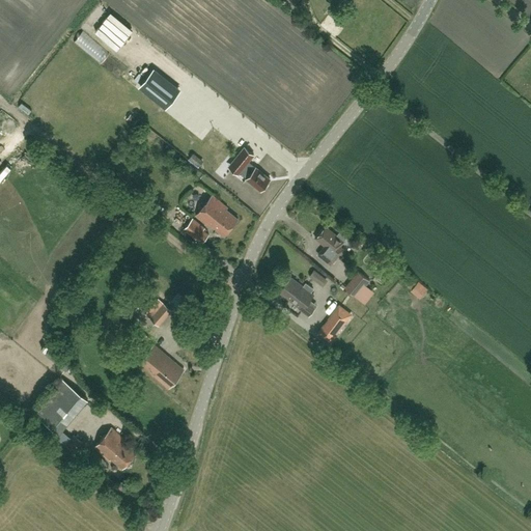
[(154,70),(141,86),(166,106),(178,89),(154,70)]
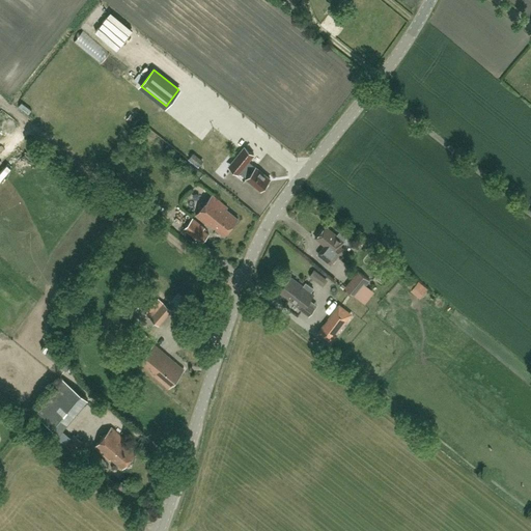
[(208,124),(217,116),(213,112),(204,119),(208,124)]
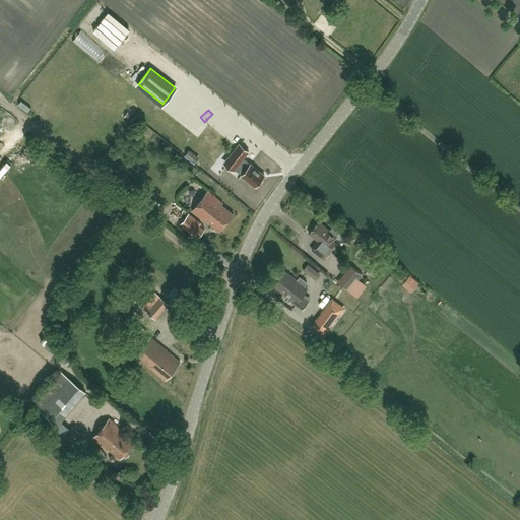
[(222,133),(228,128),(216,118),(211,122),(222,133)]
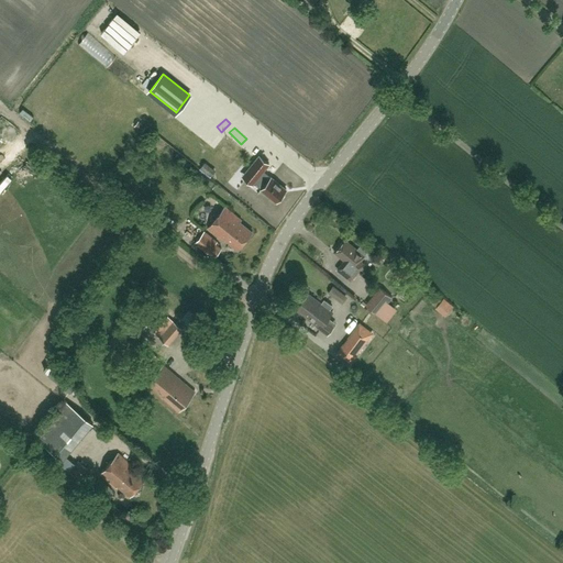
[(4,129),(0,133),(13,143),(17,139),(4,129)]
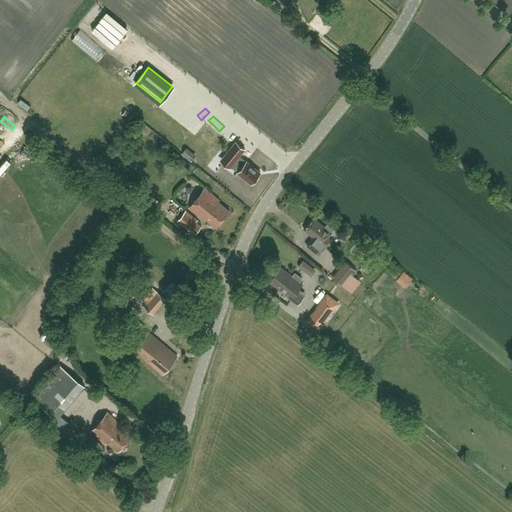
[(256,179),(256,178),(260,172),(246,161),(239,156),(245,149),(236,141),(225,154),(220,160),(230,168),(231,166),(238,171),(238,172),(251,183),(252,182),(254,182),(256,179)]
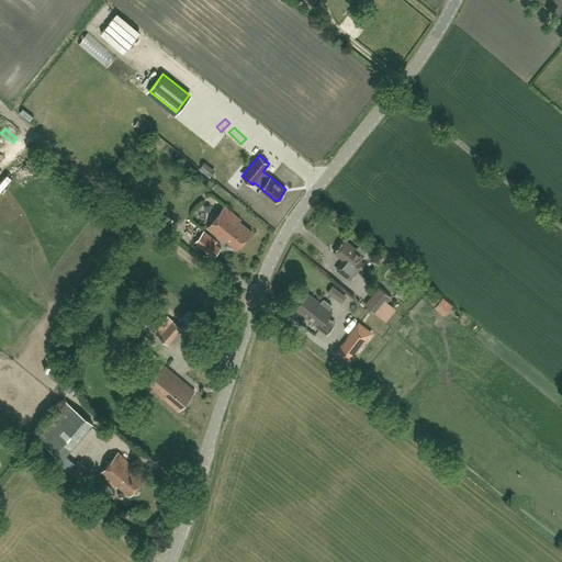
[(237,249),(251,231),(239,221),(240,218),(224,205),(206,227),(223,240),(225,239),(237,249)]
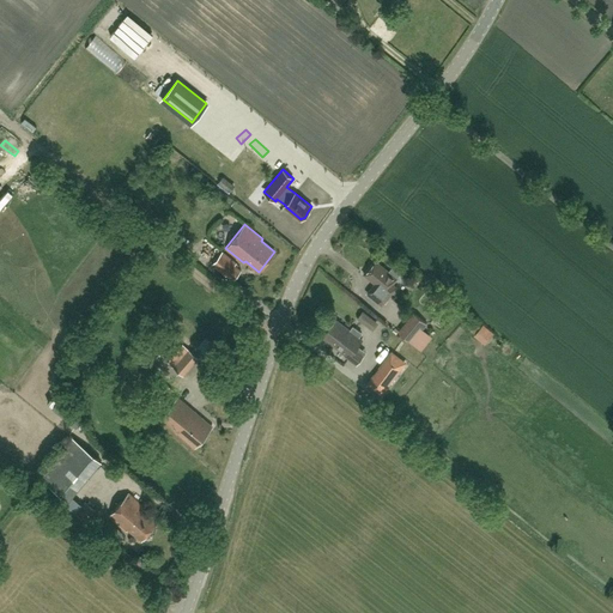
[(228,274),(234,279),(242,269),(235,265),(236,262),(223,252),(212,265),(225,275),(228,274)]
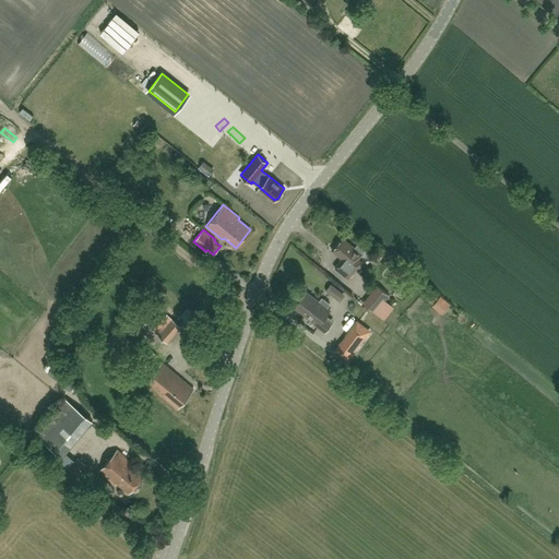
[(331,250),(343,260),(336,269),(348,278),(359,264),(356,261),(361,253),(365,249),(358,244),(355,248),(342,237),(331,250)]
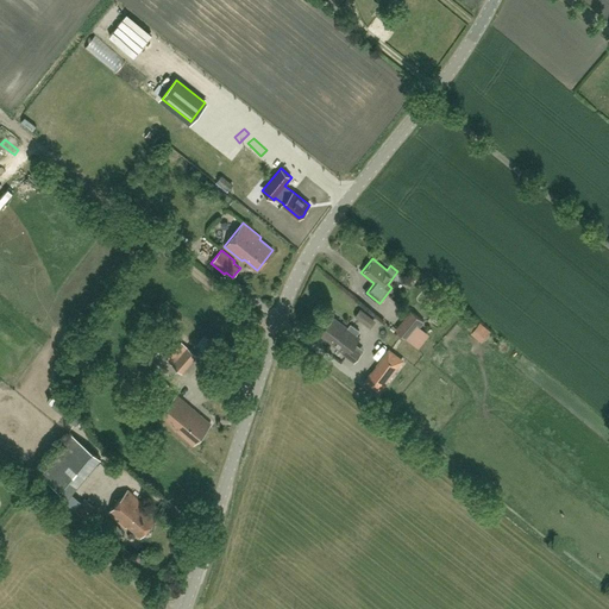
[(413,275),(419,281),(426,274),(420,268),(413,275)]
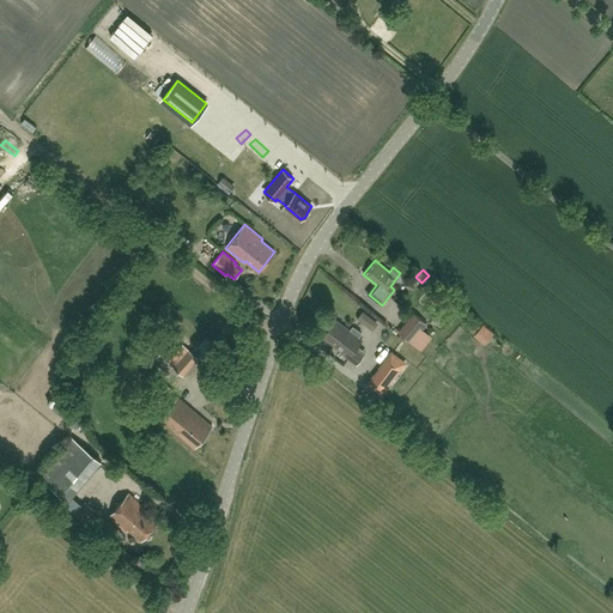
[(384,305),(381,313),(392,319),(395,311),(384,305)]
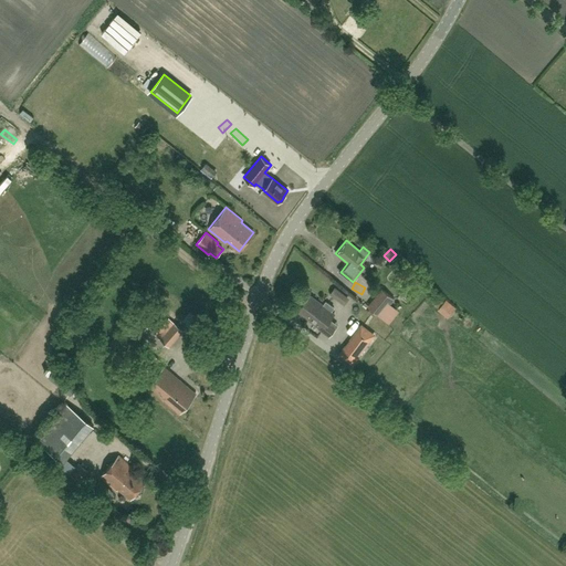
[(369,307),(379,316),(394,299),(383,290),(369,307)]
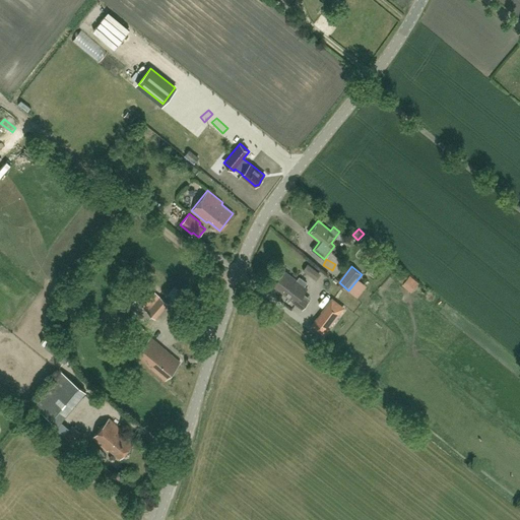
[(302,296),(307,288),(304,285),(306,282),(301,278),(298,281),(283,270),(272,284),(296,303),(295,304),(302,309),(308,301),(302,296)]
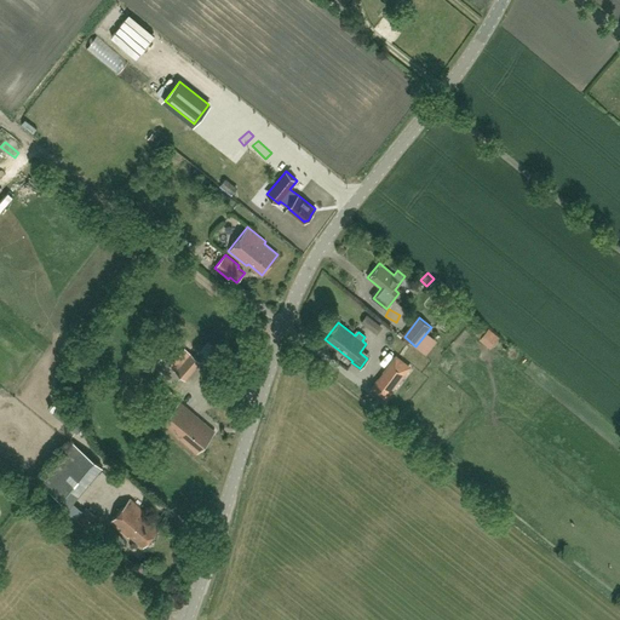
[(477,337),(495,348),(503,337),(484,326),(477,337)]
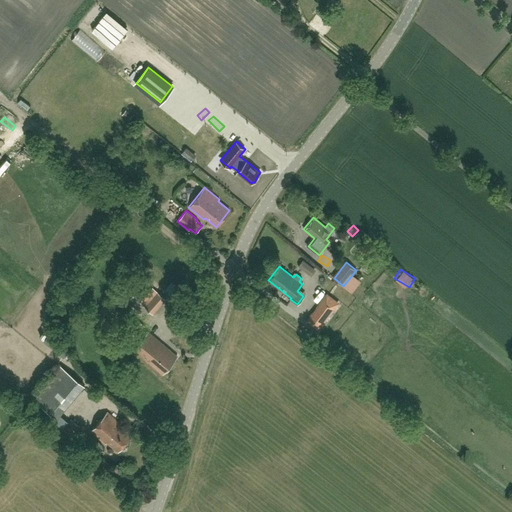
[(171,293),(176,287),(172,282),(166,289),(171,293)]
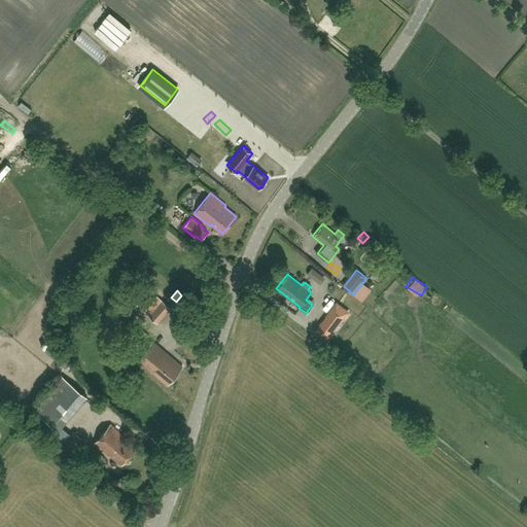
[(157,322),(170,308),(162,301),(149,315),(157,322)]
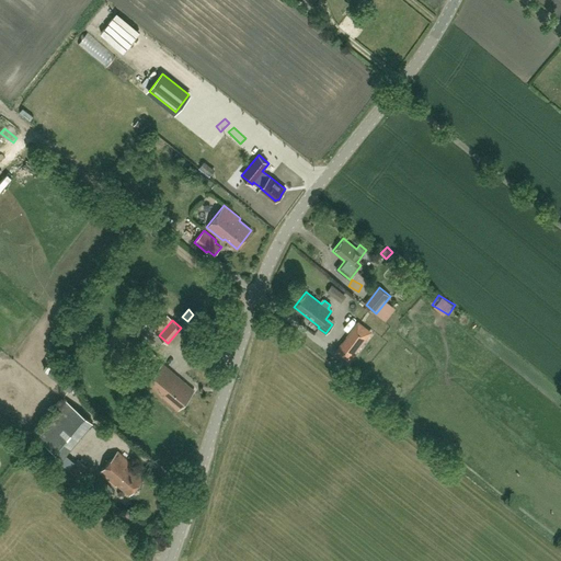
[(344,343),(339,350),(350,358),(355,352),(371,331),(361,322),(344,343)]
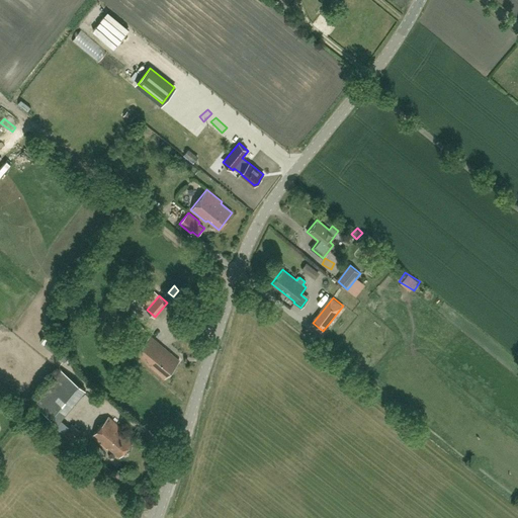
[(164,377),(179,360),(150,335),(135,353),(164,377)]
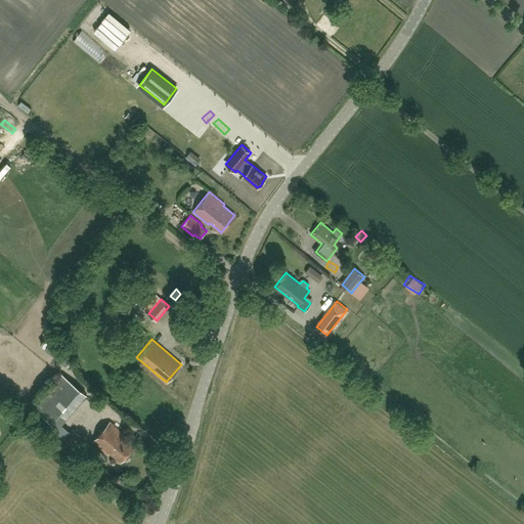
[(68,349),(59,360),(64,364),(74,354),(68,349)]
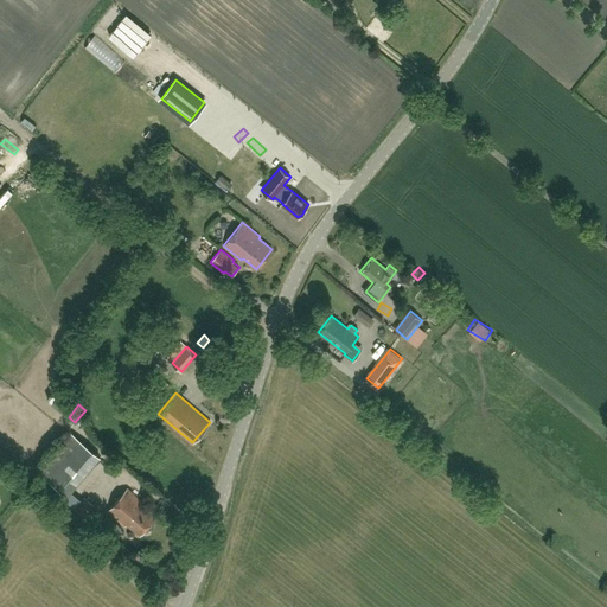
[(68,477),(82,485),(101,455),(94,451),(81,471),(75,467),(68,477)]
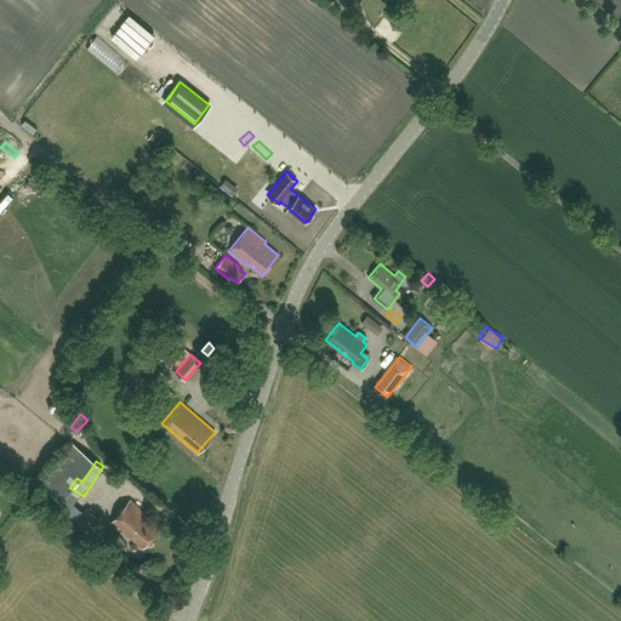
[(85,497),(101,513),(106,507),(90,493),(85,497)]
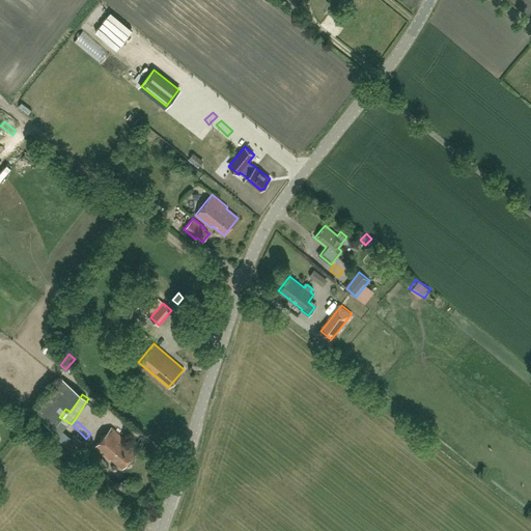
[(111,458),(122,468),(136,451),(124,441),(126,440),(110,426),(93,447),(109,459),(111,458)]
